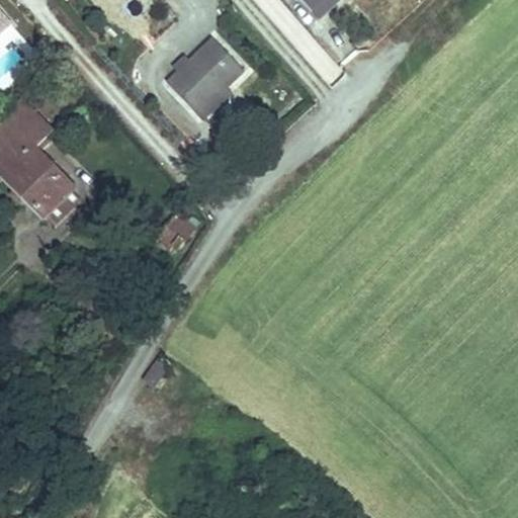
[(300,0),(312,11),(322,0),(300,0)]
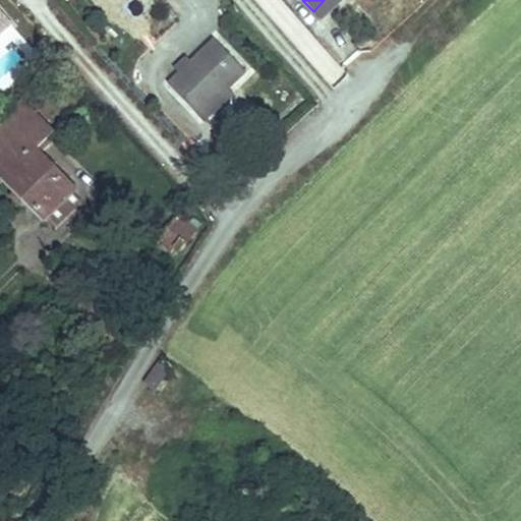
[(343,0),(324,0),(313,11),(322,20),(343,0)]
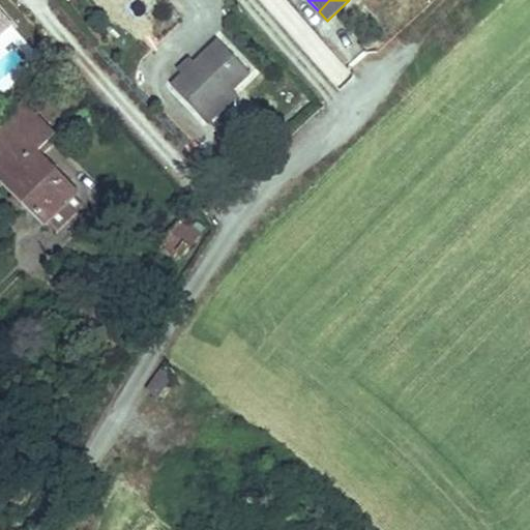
[(0,38),(13,27),(0,10),(0,38)]
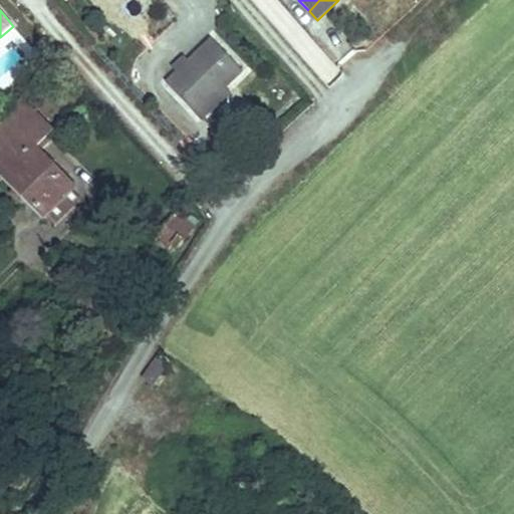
[(167,84),(197,115),(226,87),(243,72),(213,40),(190,62),(178,73),(167,84)]
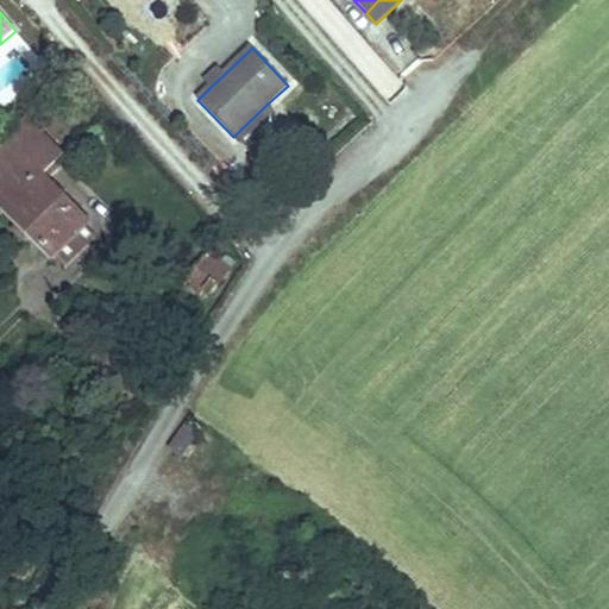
[(211,87),(225,74),(218,67),(203,81),(211,87)]
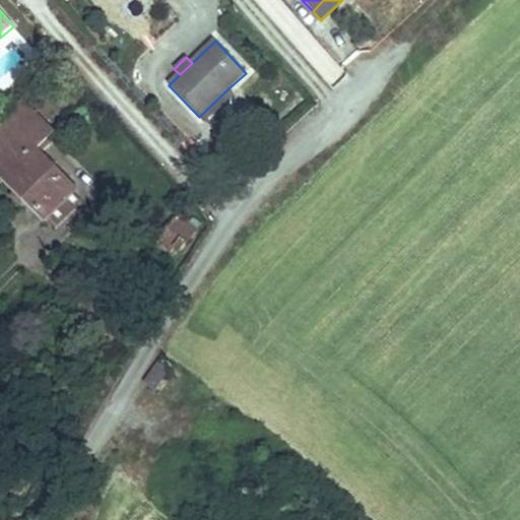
[(229,88),(199,117),(205,124),(236,95),(229,88)]
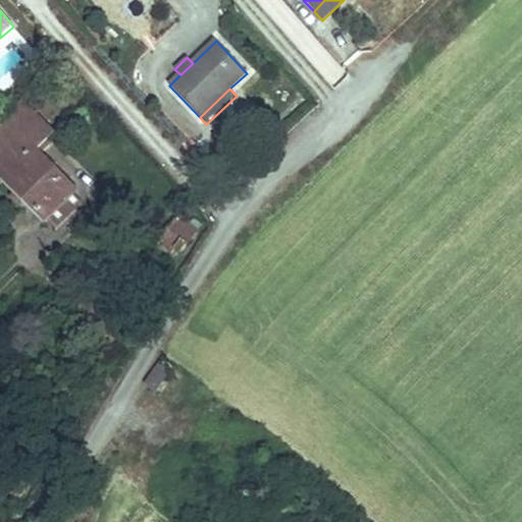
[(45,220),(46,219),(72,193),(74,192),(36,153),(54,135),(22,102),(0,123),(0,146),(0,147),(0,174),(17,193),(45,220)]
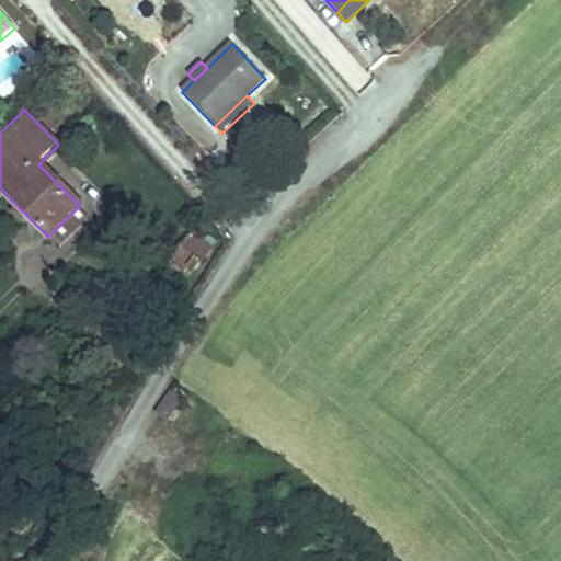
[(27,217),(19,207),(13,213),(22,222),(27,217)]
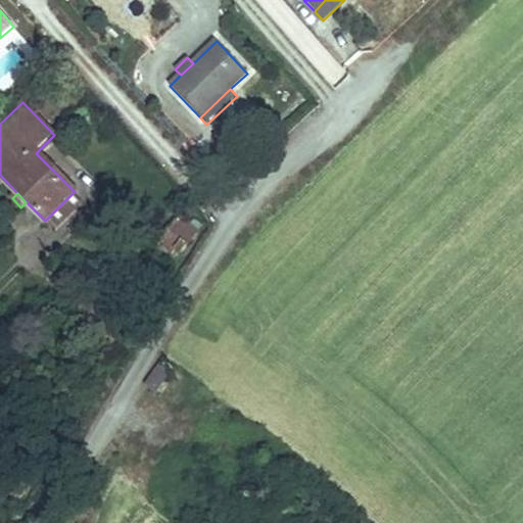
[(55,229),(82,202),(73,193),(46,220),(55,229)]
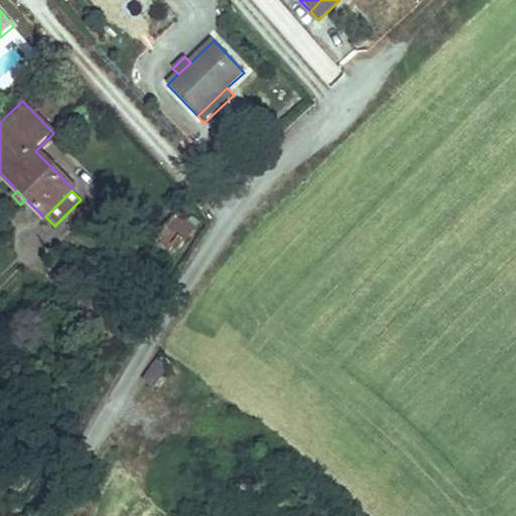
[(176,214),(161,233),(158,236),(173,248),(178,252),(196,231),(176,214)]
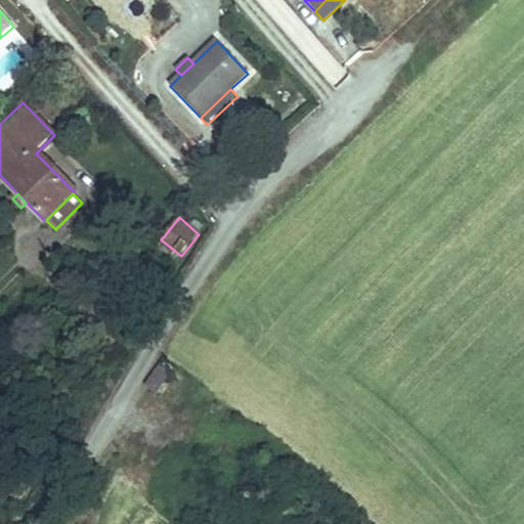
[(173,255),(176,252),(161,239),(158,243),(173,255)]
